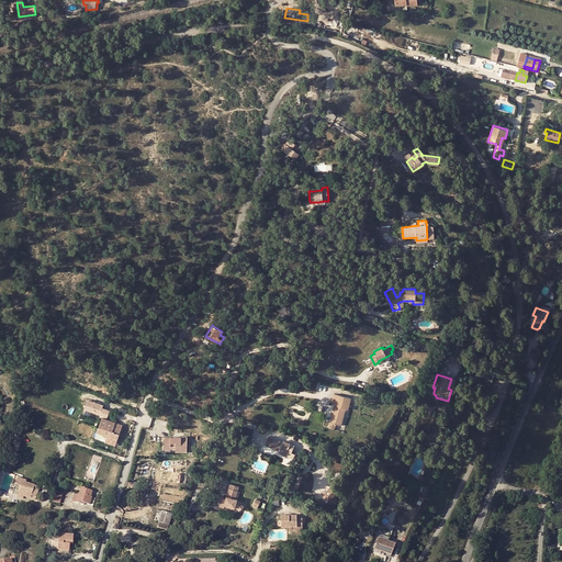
[(333,417),(332,423),(340,425),(349,397),(332,393),(329,403),(336,404),(335,406),(334,405),(330,416),(333,417)]
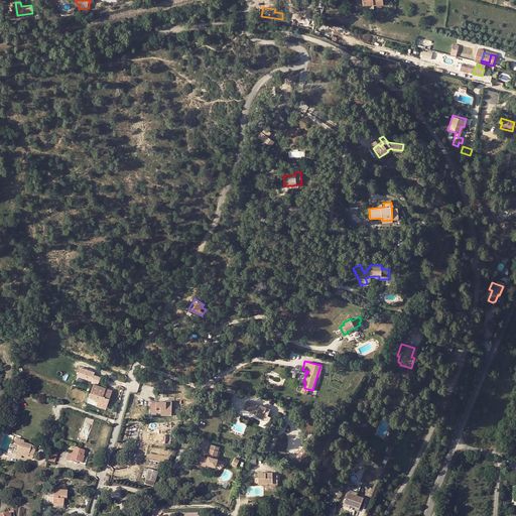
[(106,407),(112,390),(98,385),(101,377),(94,375),(95,372),(81,367),(78,376),(95,382),(94,384),(89,397),(98,400),(97,403),(106,407)]
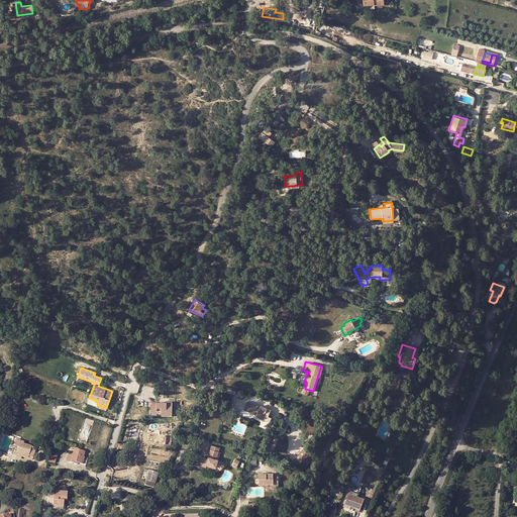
[(167,402),(151,402),(151,412),(157,413),(162,413),(162,416),(172,416),(172,401),(167,401),(167,402)]
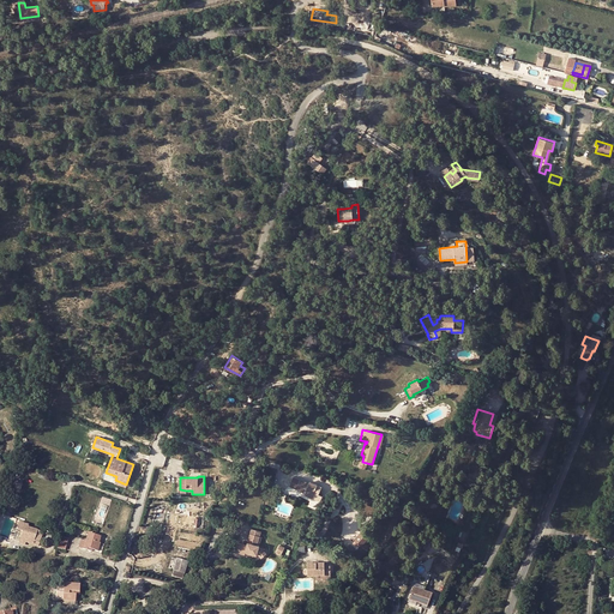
[(313,494),(318,495),(318,494),(321,487),(309,481),(308,482),(301,480),(296,489),(301,492),(302,489),(305,491),(305,493),(304,494),(312,498),(313,494)]
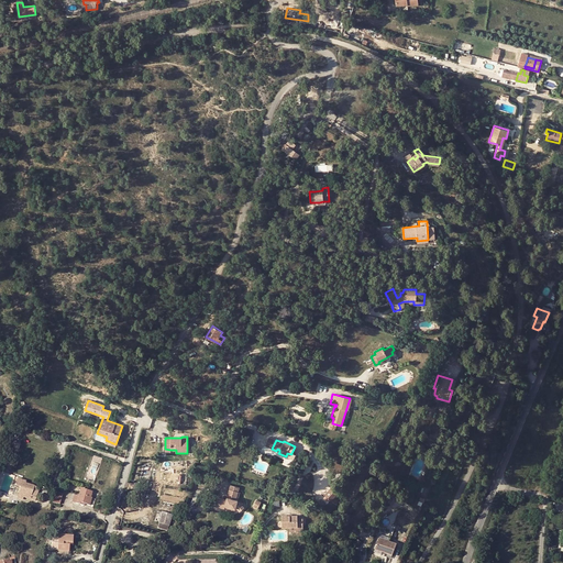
[(19,449),(20,444),(12,442),(11,442),(8,451),(11,452),(12,446),(19,449)]
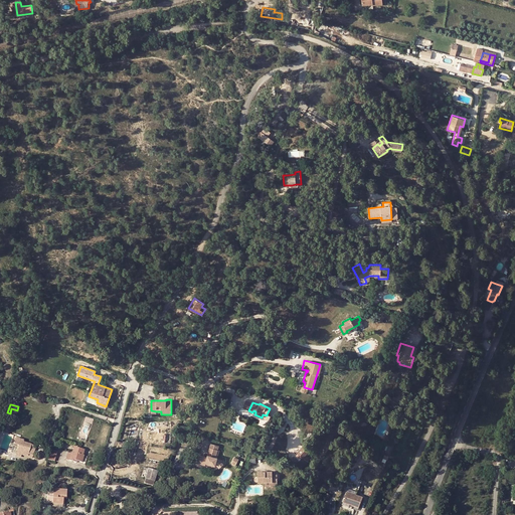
[(386,409),(383,408),(381,413),(388,416),(390,411),(386,409)]
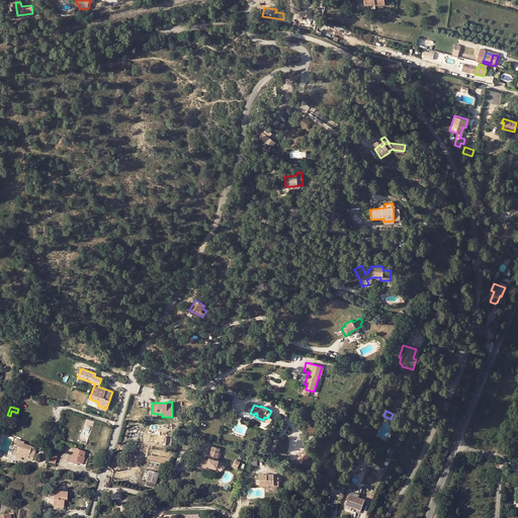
[(21,456),(27,458),(31,447),(23,444),(23,442),(16,440),(14,446),(19,447),(16,455),(21,456)]
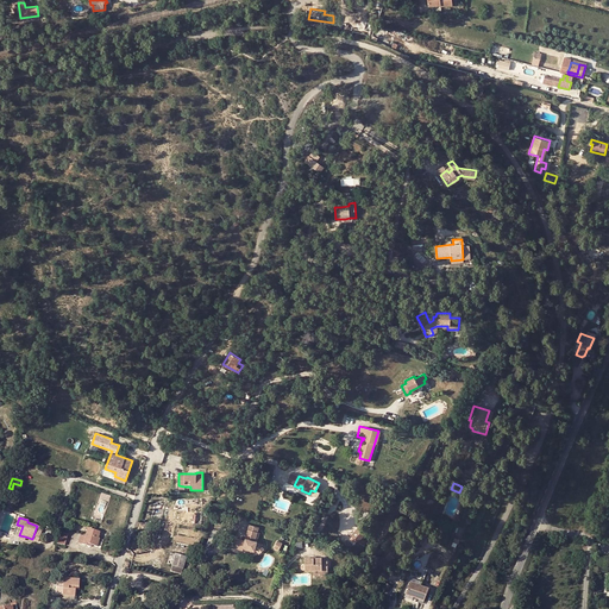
[(38,541),(43,527),(37,526),(32,539),(38,541)]
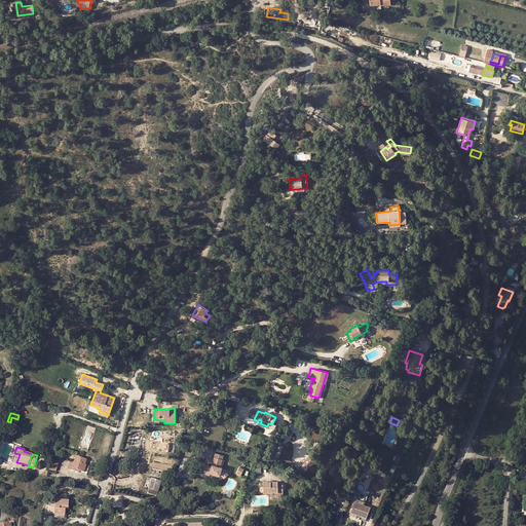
[(69,462),(68,468),(75,472),(76,470),(78,471),(82,472),(84,465),(86,459),(75,456),(73,463),(69,462)]
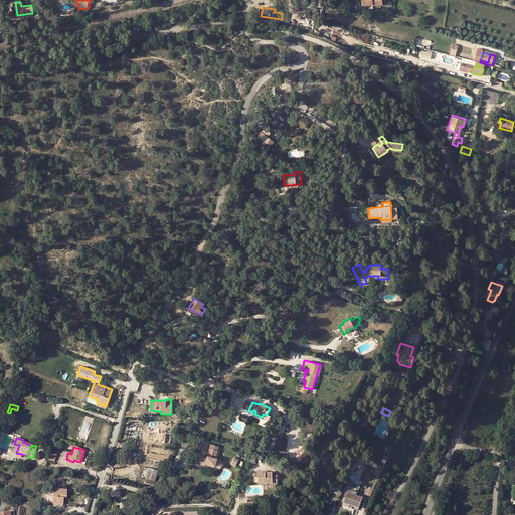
[(303,447),(298,453),(302,457),(308,451),(303,447)]
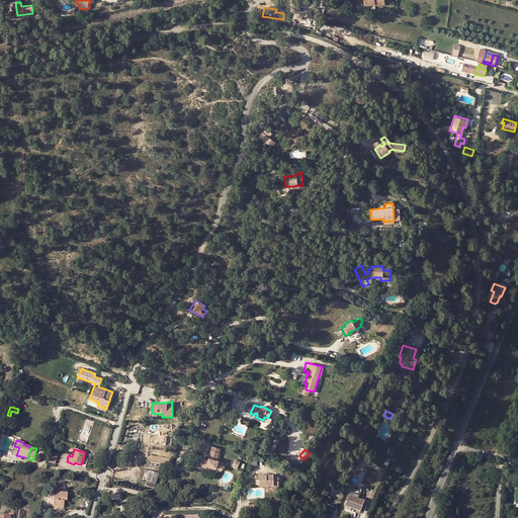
[(203,458),(201,465),(206,467),(206,466),(216,469),(217,466),(218,466),(221,470),(225,466),(221,462),(218,460),(219,460),(218,459),(217,459),(219,452),(211,450),(210,454),(213,455),(212,458),(211,460),(208,459),(203,458)]
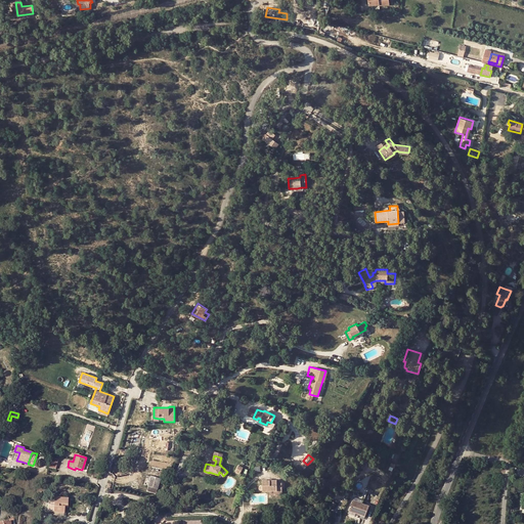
[(58,460),(51,457),(49,467),(55,469),(58,460)]
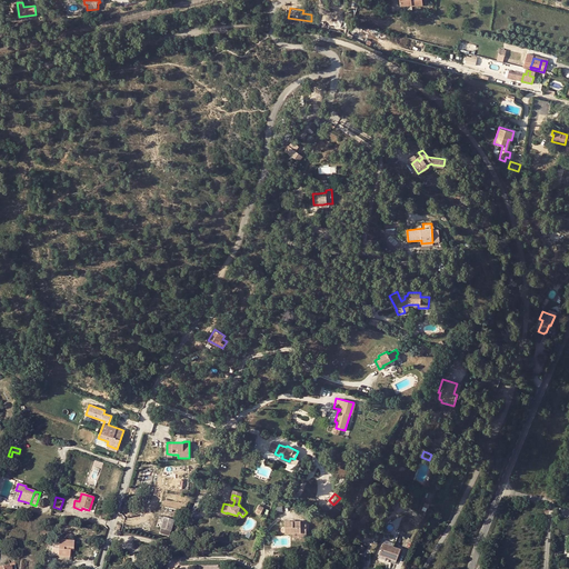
[(159,533),(169,537),(173,520),(163,518),(159,533)]
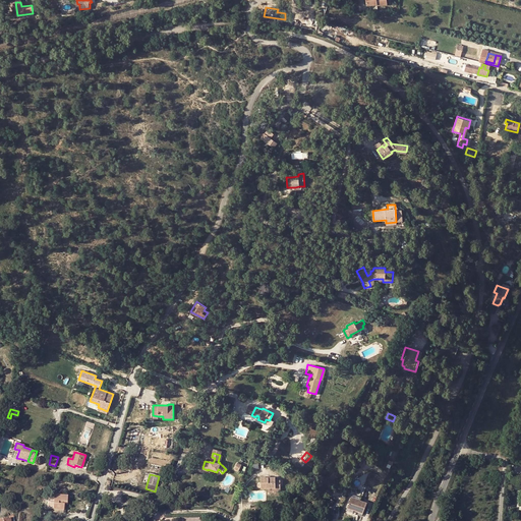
[(259,486),(262,485),(261,487),(269,487),(276,487),(276,490),(280,490),(280,479),(276,479),(276,477),(261,477),(261,482),(259,481),(258,482),(257,483),(257,484),(258,486),(259,486)]
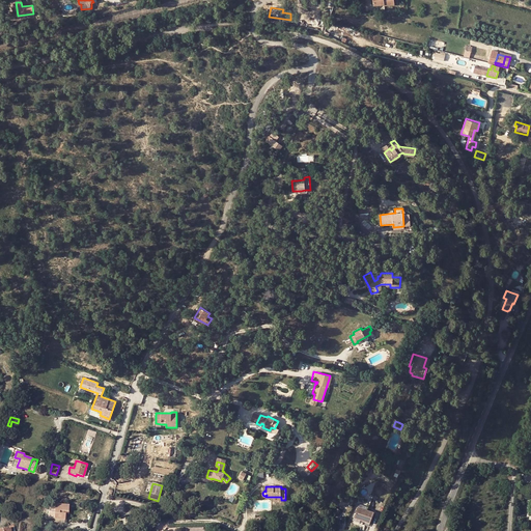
[(64,511),(68,511),(68,505),(55,504),(54,519),(65,520),(65,514),(65,513),(64,513),(64,511)]
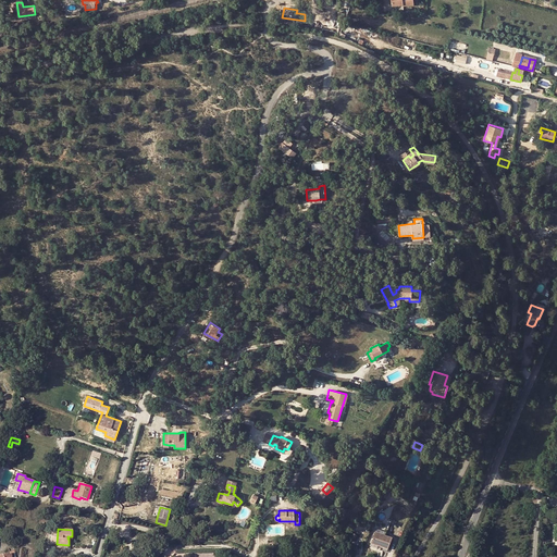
[(386,549),(391,537),(374,531),(370,543),(381,547),(386,549)]
